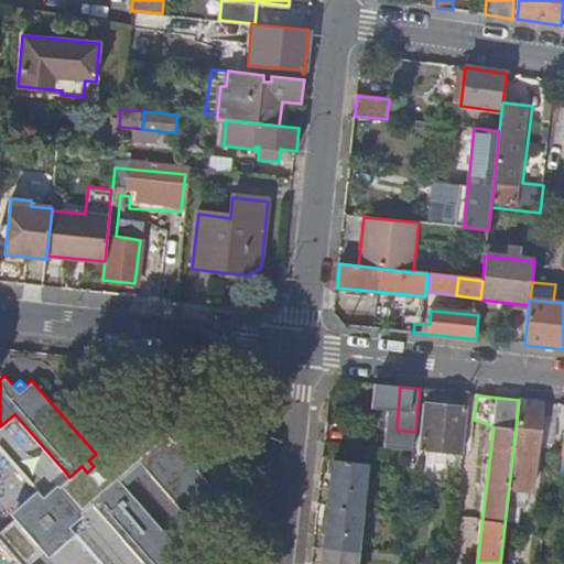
[(519,400),(507,506),(524,508),(527,492),(531,492),(541,414),(559,416),(561,404),(519,400)]
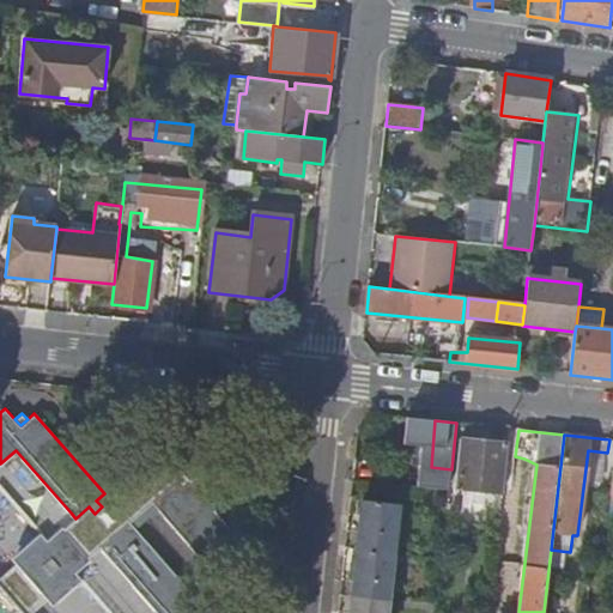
[(486,491),(504,493),(509,444),(461,438),(456,489),(474,490),(473,502),(485,503),(486,491)]
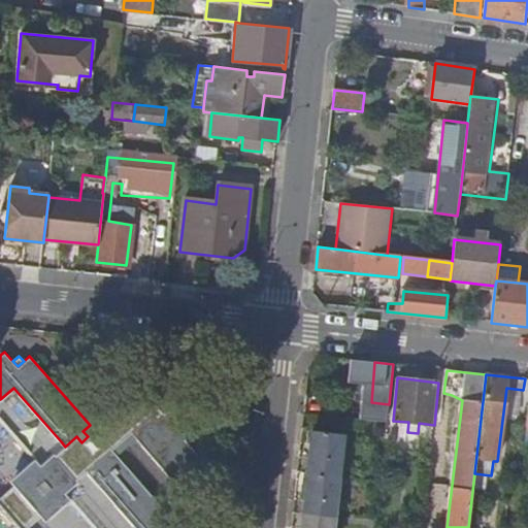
[(149,418),(150,417),(155,424),(168,411),(171,409),(162,399),(144,415),(149,418)]
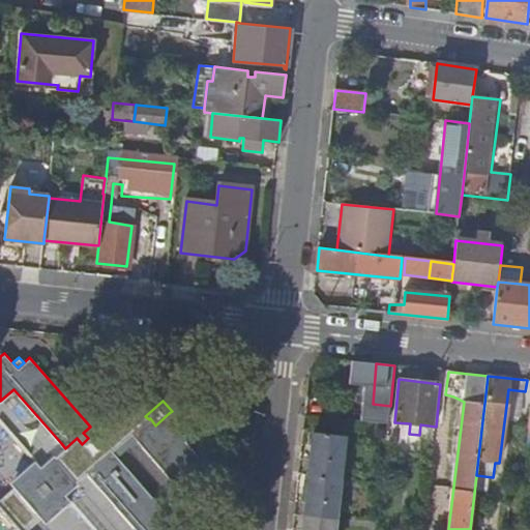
[(372,410),(354,409),(353,419),(388,423),(390,406),(373,404),(372,410)]
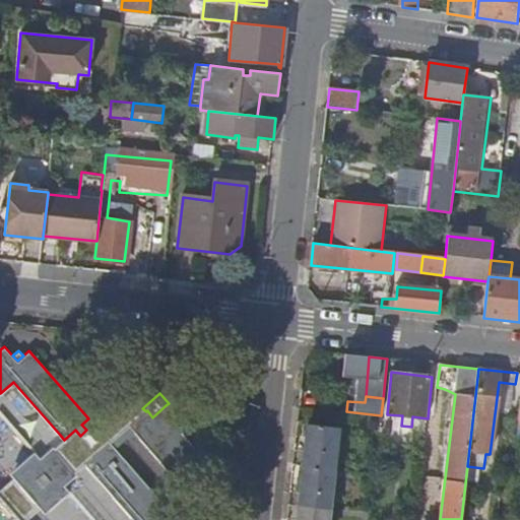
[(127,428),(182,490),(209,465),(182,434),(187,429),(166,405),(152,417),(147,410),(146,411),(127,428)]
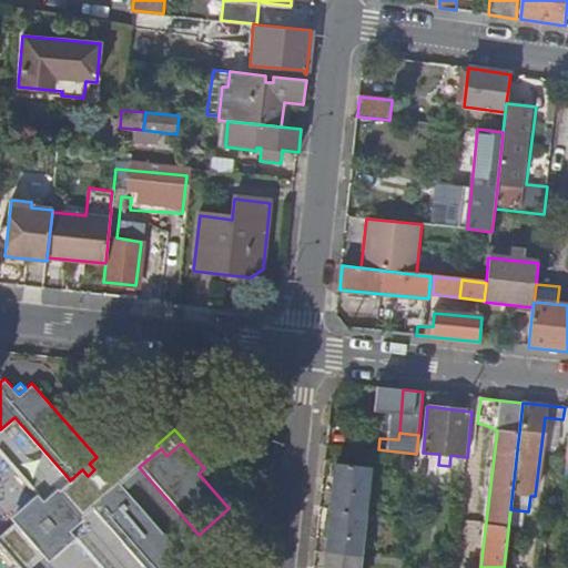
[(336,464),(333,500),(366,504),(369,467),(336,464)]
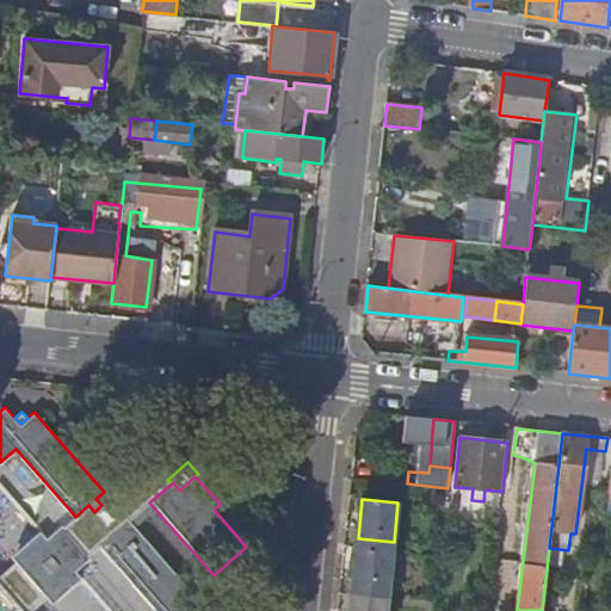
[(61,526),(88,559),(93,563),(106,553),(102,547),(75,517),(71,511),(57,523),(61,526)]
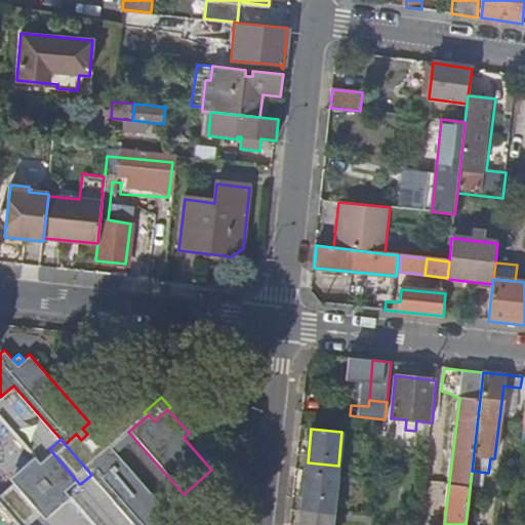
[(156,524),(169,515),(112,448),(107,453),(98,459),(87,470),(91,475),(134,524),(156,524)]
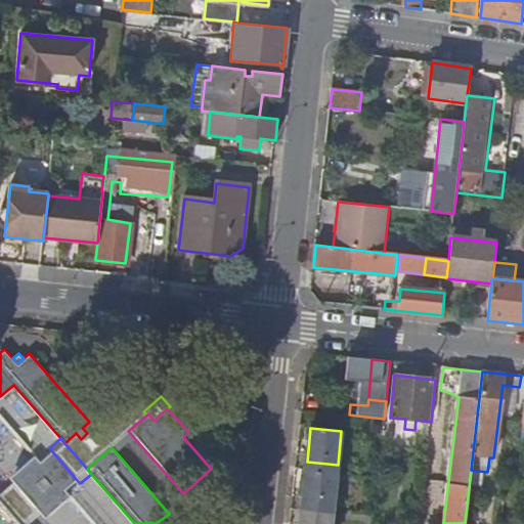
[(98,459),(106,452),(101,447),(94,453),(98,459)]
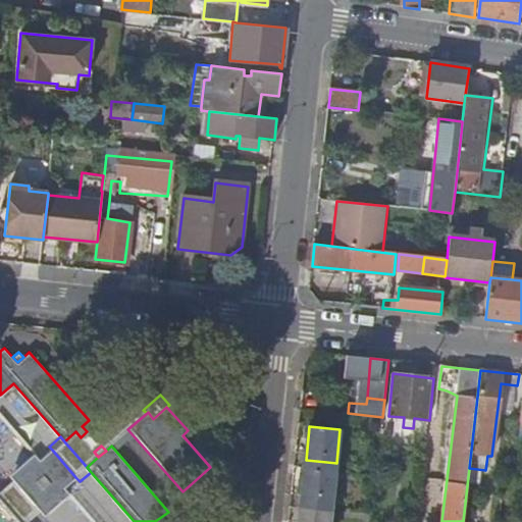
[(75,477),(52,450),(39,461),(34,455),(9,475),(44,515),(68,493),(63,487),(75,477)]
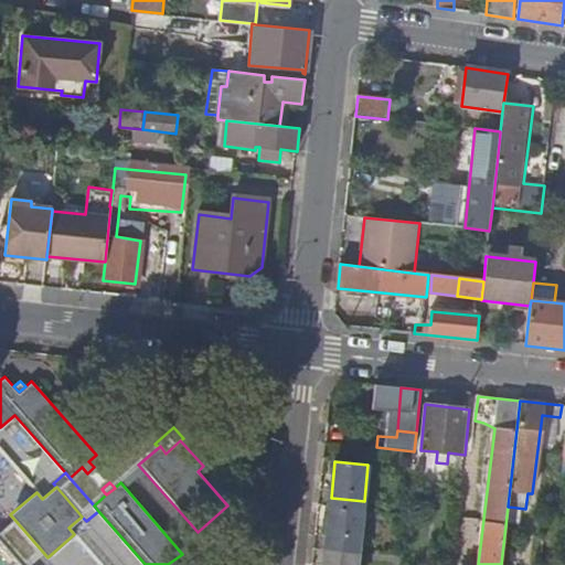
[(331,498),(326,553),(359,556),(364,501),(331,498)]
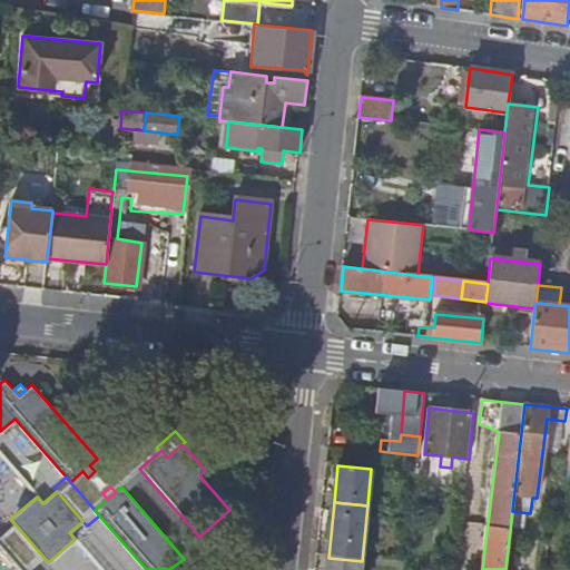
[(360,569),(362,561),(328,558),(327,569),(360,569)]
